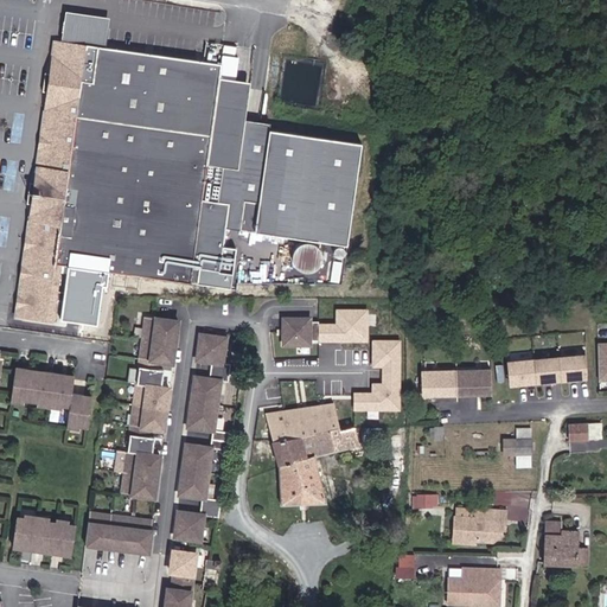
[(110,19),(66,13),(62,42),(106,48),(110,19)]
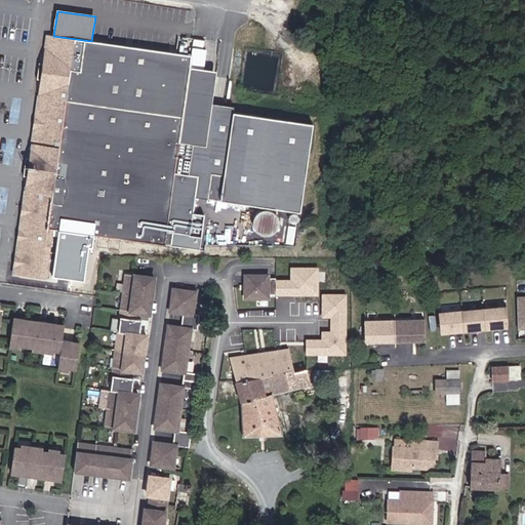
[(49,65),(53,36),(47,35),(43,64),(49,65)]
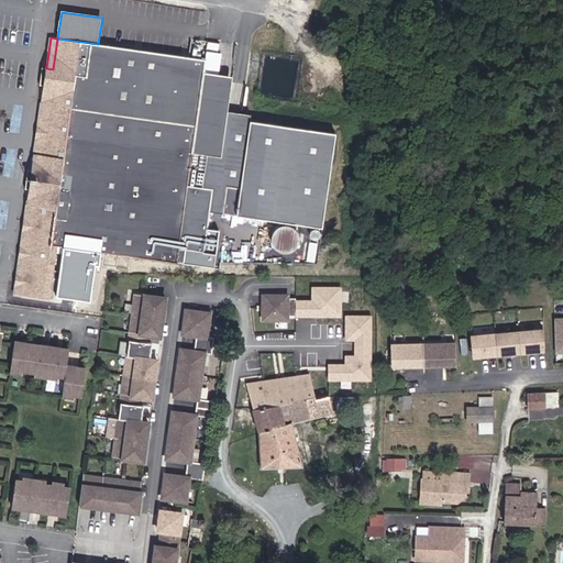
[(201,186),(206,156),(221,157),(228,111),(232,76),(203,72),(205,59),(98,44),(57,39),(53,69),(46,68),(43,67),(41,86),(44,86),(51,87),(39,170),(32,169),(29,169),(26,187),(30,187),(36,188),(21,295),(50,299),(56,246),(63,246),(56,297),(91,301),(96,267),(100,267),(102,252),(214,268),(217,255),(203,253),(209,212),(212,187),(201,186)]
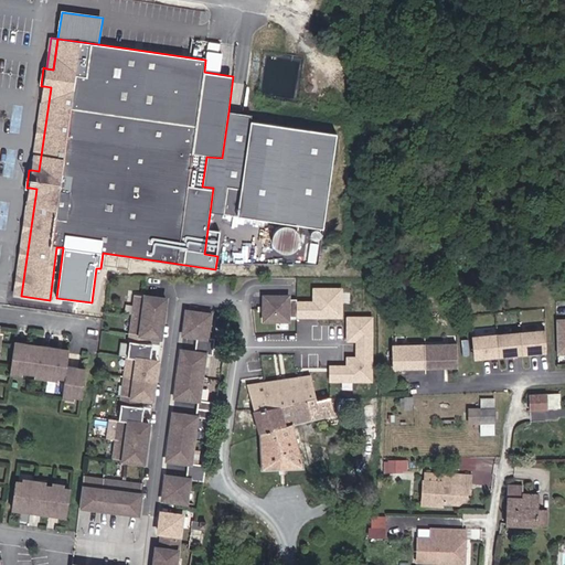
[(39,171),(51,87),(44,86),(32,170),(39,171)]
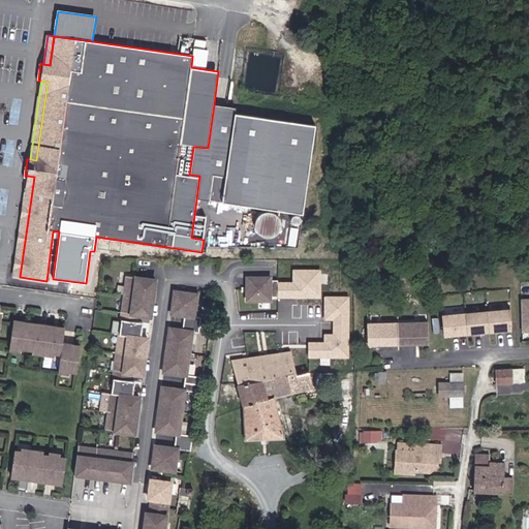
[(226,176),(235,114),(236,107),(214,104),(208,148),(193,147),(189,175),(199,176),(196,199),(209,200),(212,174),(226,176)]
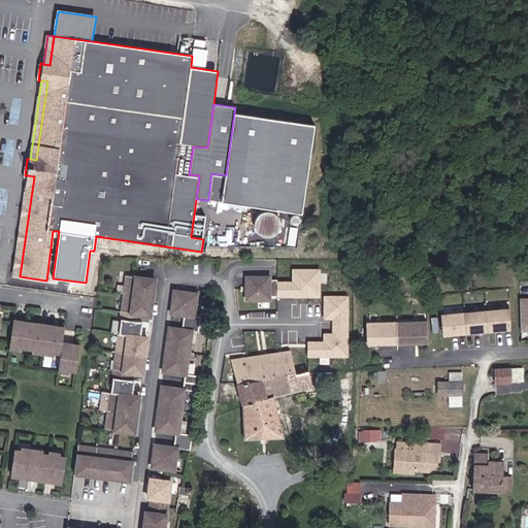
[(302,213),(315,124),(234,113),(226,175),(211,173),(208,200),(302,213)]
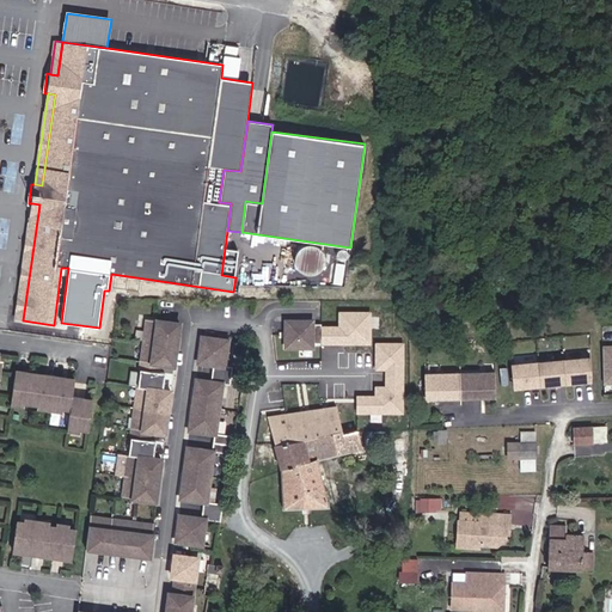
[(23,320),(40,204),(32,203),(16,320),(23,320)]
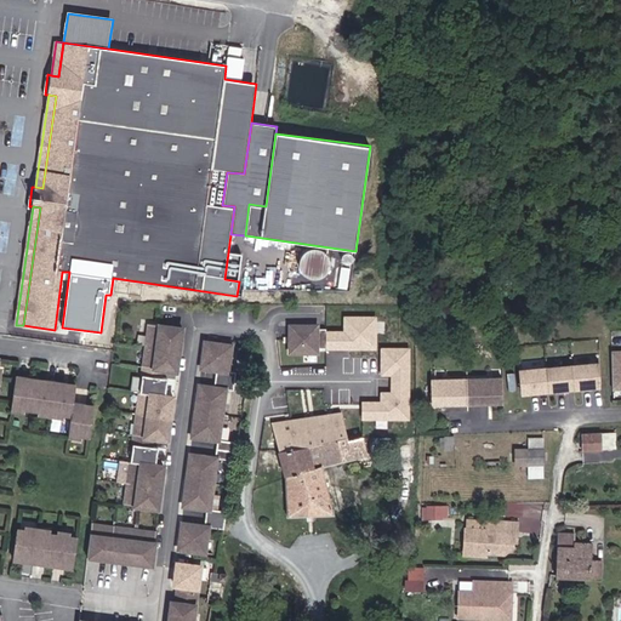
[(326,331),(326,351),(377,351),(379,318),(343,317),(343,332),(326,331)]
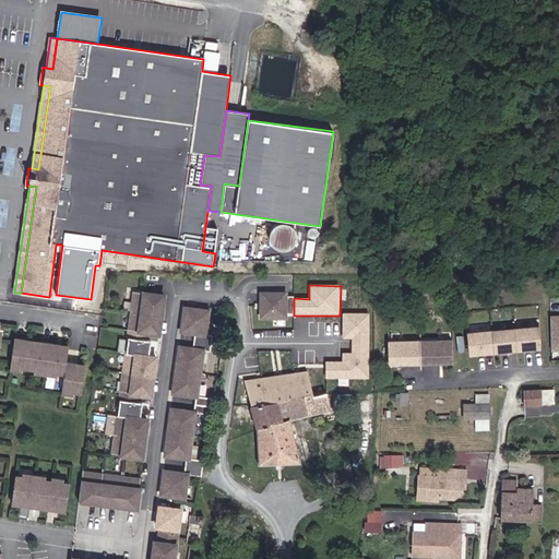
[(294,316),(294,298),(284,298),(284,295),(260,294),(259,318),(283,319),(284,316),(294,316)]
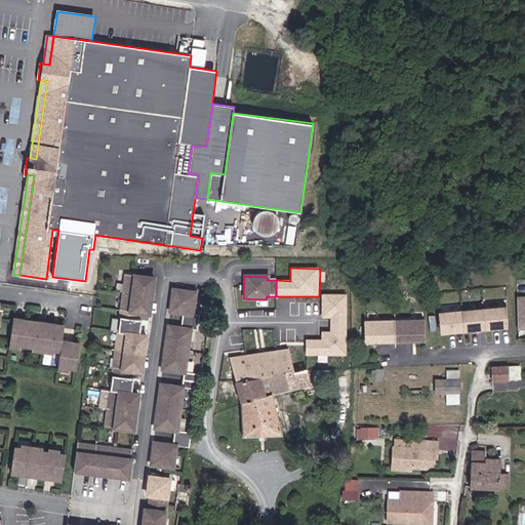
[(132,279),(125,278),(105,431),(133,435),(138,398),(131,397),(131,394),(132,391),(133,382),(127,381),(128,374),(140,376),(146,339),(138,338),(139,335),(139,332),(140,324),(135,323),(135,316),(149,318),(151,299),(154,281),(132,279)]
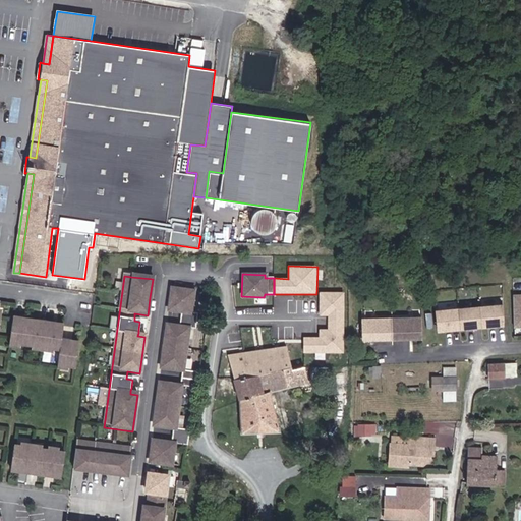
[(193,292),(171,289),(169,311),(181,313),(179,328),(167,326),(164,347),(161,368),(182,371),(180,387),(159,384),(157,405),(154,426),(173,428),(171,444),(153,442),(150,464),(172,467),(175,445),(186,447),(189,431),(176,429),(181,387),(195,389),(198,373),(183,371),(189,329),(195,330),(197,315),(190,314),(193,292)]
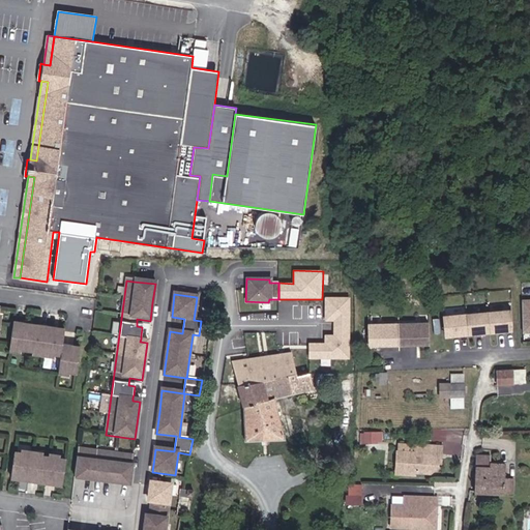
[(351,359),(350,297),(324,298),(325,322),(332,322),(332,334),(325,334),(325,343),(310,343),(310,359),(351,359)]
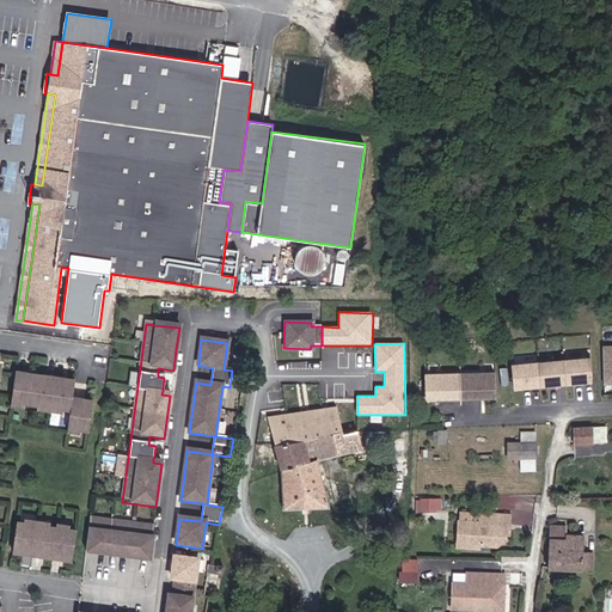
[(611,344),(600,346),(601,386),(611,385),(611,344)]
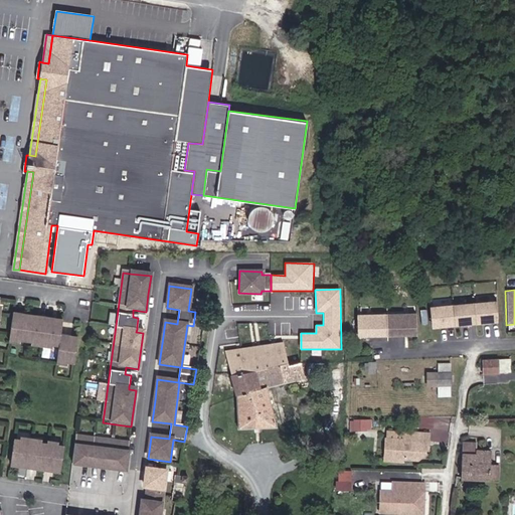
[(497,302),(432,308),(433,327),(497,321),(497,302)]
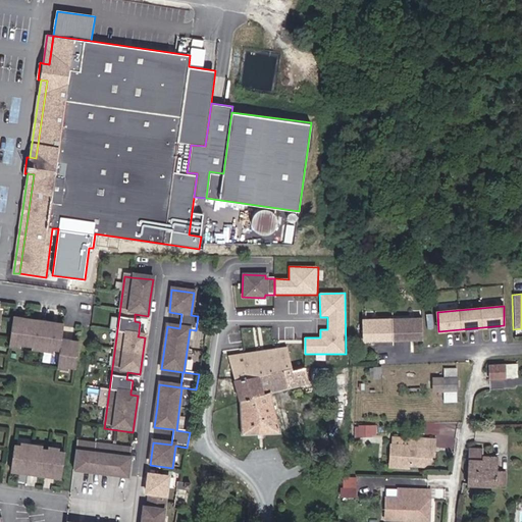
[(27,345),(31,319),(13,317),(9,343),(27,345)]
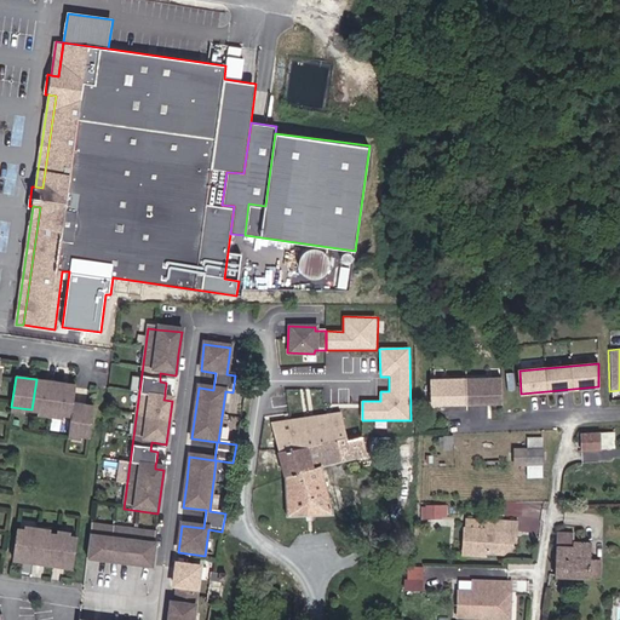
[(503,378),(432,380),(434,406),(503,403),(503,378)]
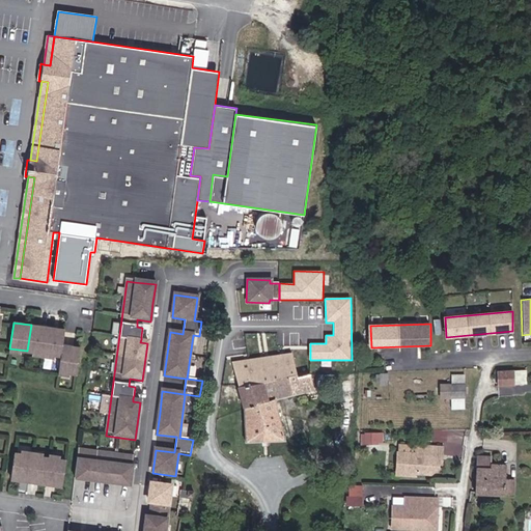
[(44,353),(48,327),(31,325),(27,351),(44,353)]
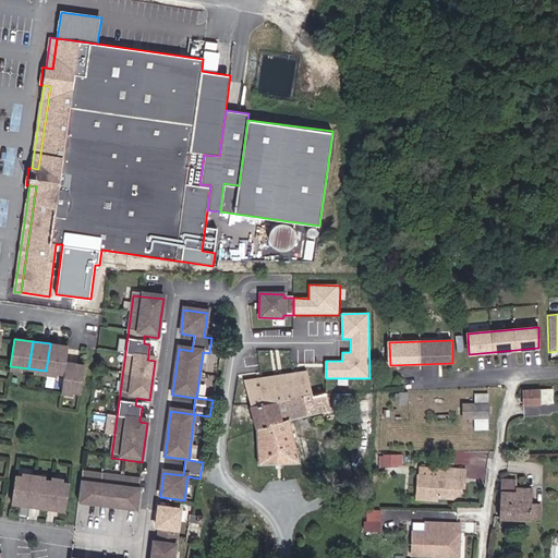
[(64,374),(67,362),(69,346),(50,343),(46,371),(64,374)]
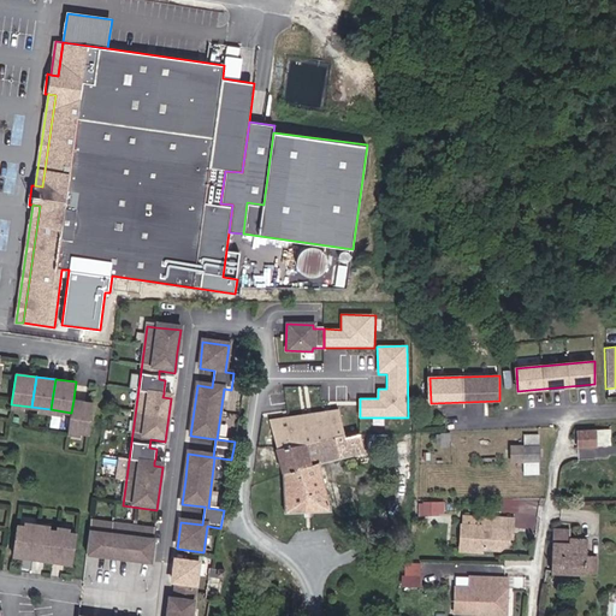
[(89,433),(93,403),(73,400),(71,413),(69,431),(89,433)]
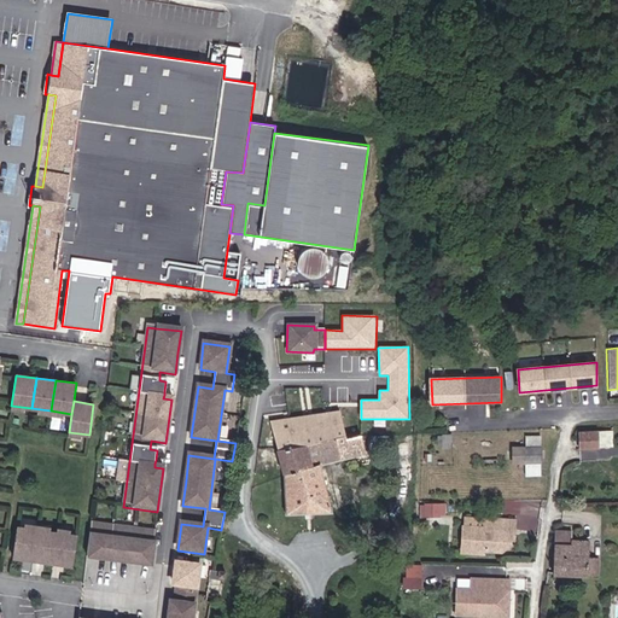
[(303,415),(281,420),(272,421),(278,449),(284,474),(286,513),(332,512),(320,465),(365,454),(361,436),(347,438),(339,410),(315,414),(303,415)]
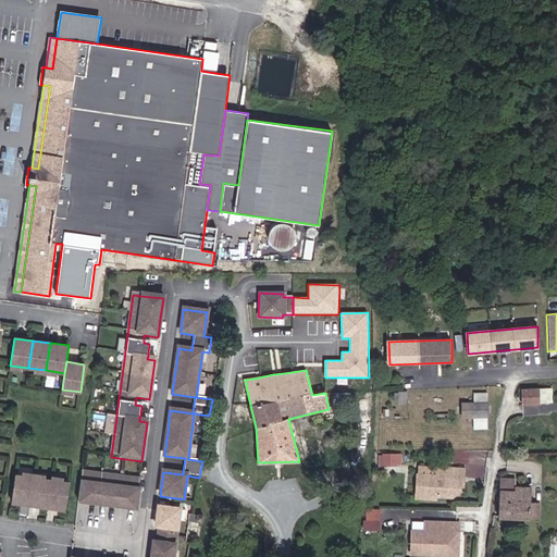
[(540,403),(539,388),(522,390),(523,405),(540,404),(540,403)]
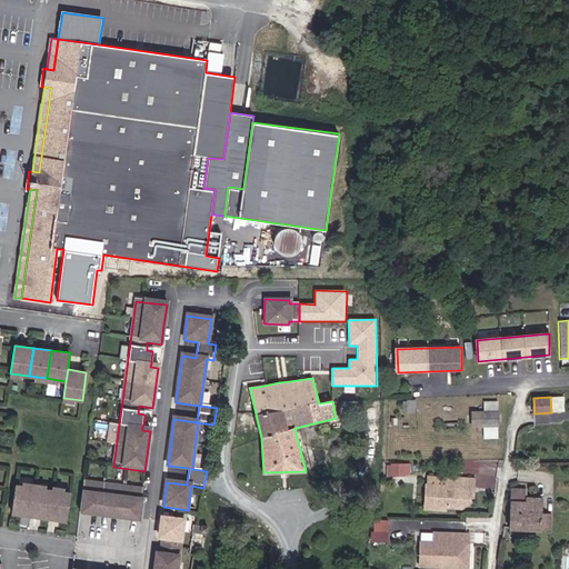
[(562,410),(561,397),(550,397),(551,411),(562,410)]
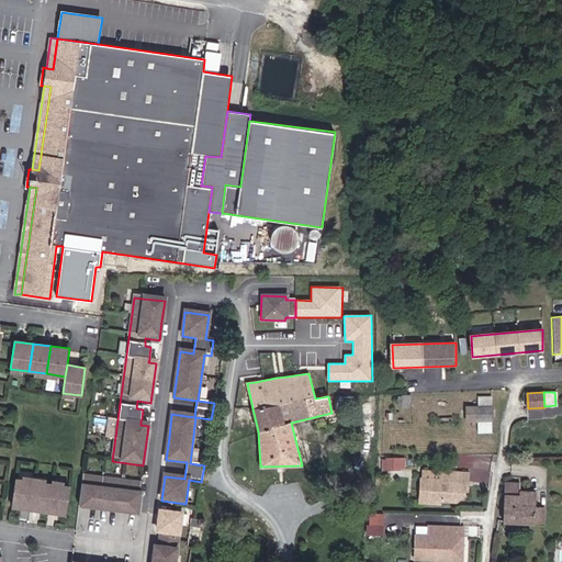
[(411,395),(398,396),(398,404),(412,403),(411,395)]
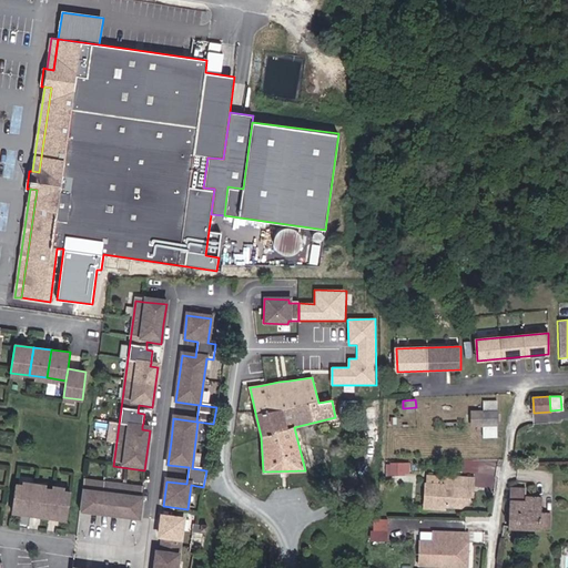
[(484,402),(484,411),(497,411),(497,402),(484,402)]
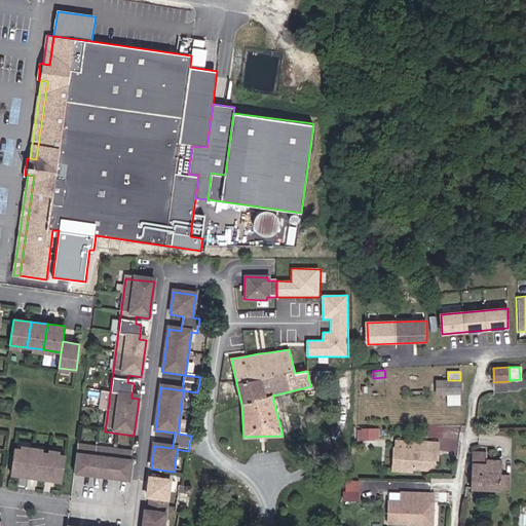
[(448,380),(437,380),(437,395),(448,395),(460,395),(460,380),(448,380)]
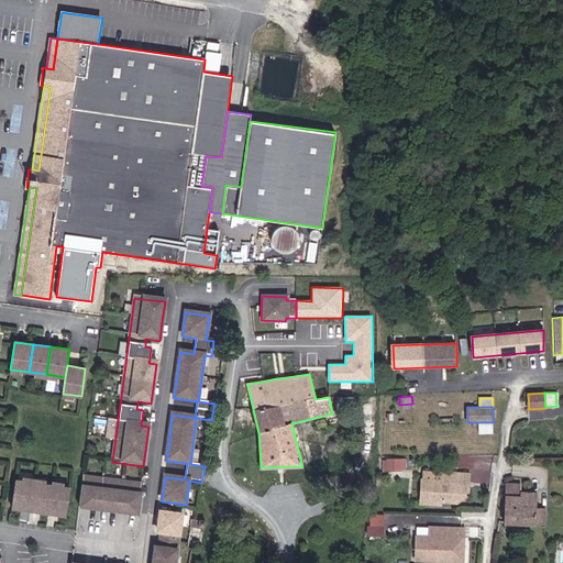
[(493,422),(479,422),(479,433),(493,433),(493,422)]
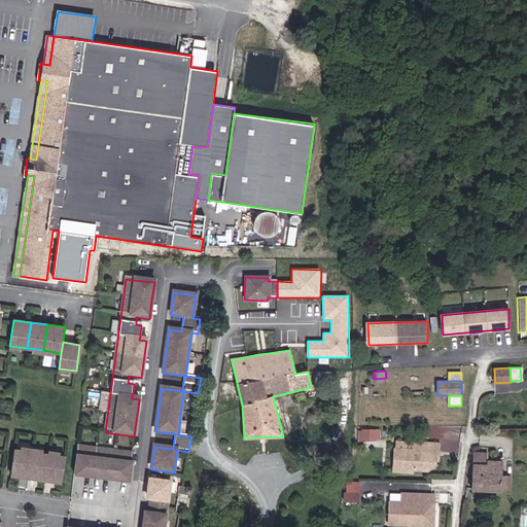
[(375,441),(375,429),(362,429),(362,441),(375,441)]
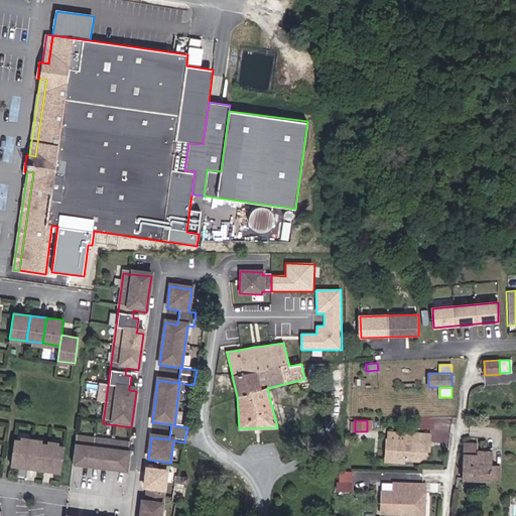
[(426,450),(426,441),(429,441),(430,434),(405,432),(405,440),(387,439),(385,461),(403,463),(404,460),(419,461),(426,455),(426,450)]
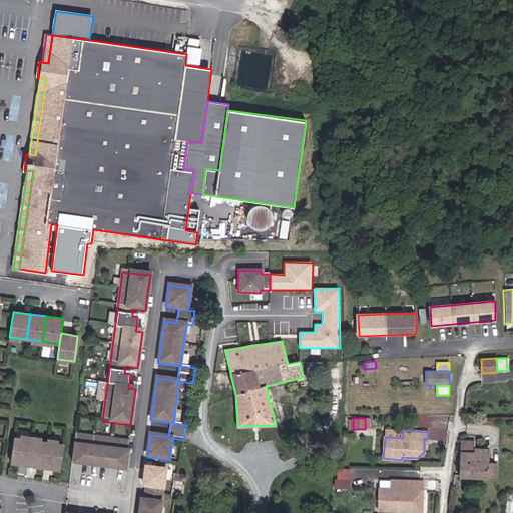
[(27,465),(31,439),(14,437),(10,463),(27,465)]
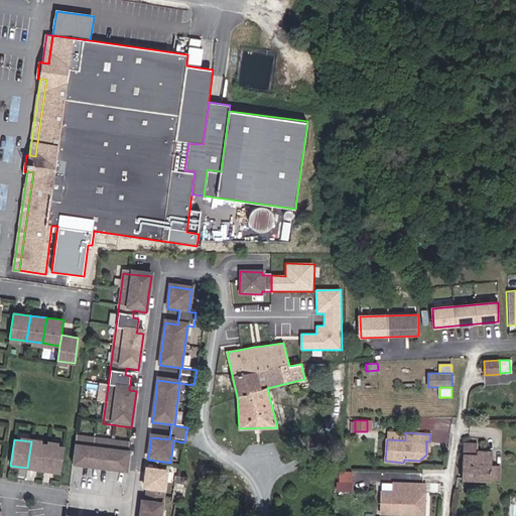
[(76,439),(72,467),(126,474),(129,446),(76,439)]
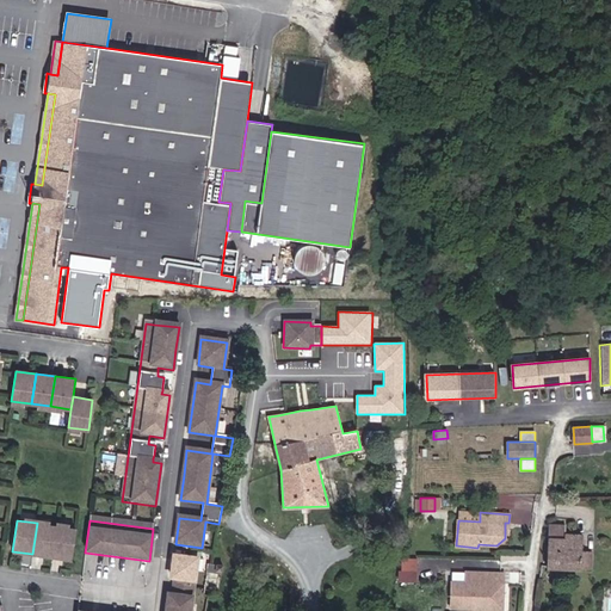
[(51,556),(56,526),(37,523),(32,554),(51,556)]
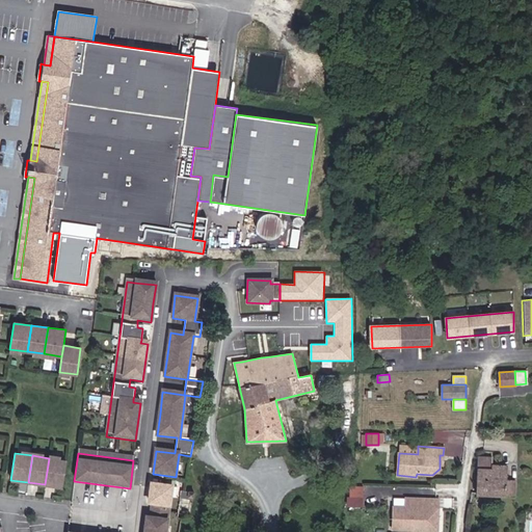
[(506,480),(507,466),(491,464),(493,458),(478,457),(477,494),(514,495),(515,481),(506,480)]
